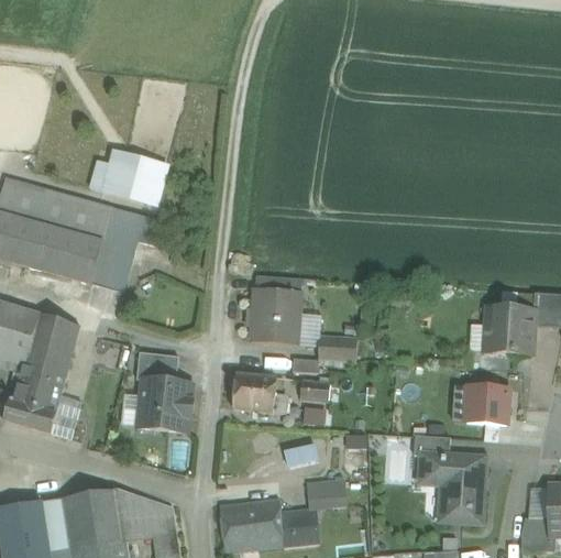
[(97,155),(90,186),(162,203),(173,159),(114,145),(111,159),(97,155)]
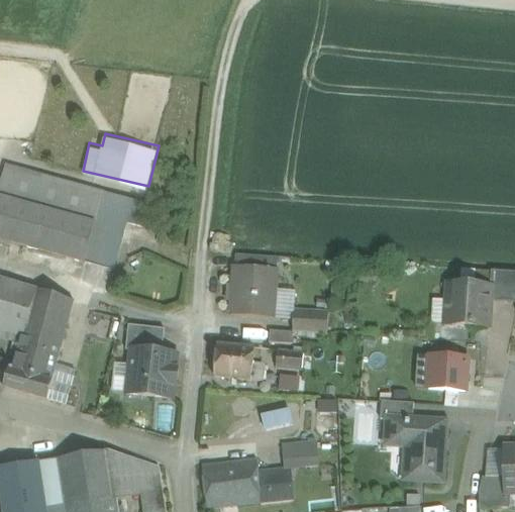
[(102,189),(4,162),(0,177),(0,236),(83,260),(89,236),(102,189)]
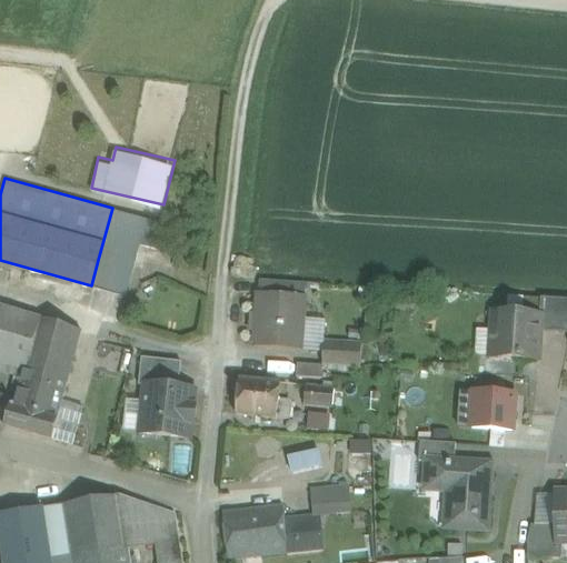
[(145,217),(112,208),(98,260),(130,269),(138,242),(145,217)]
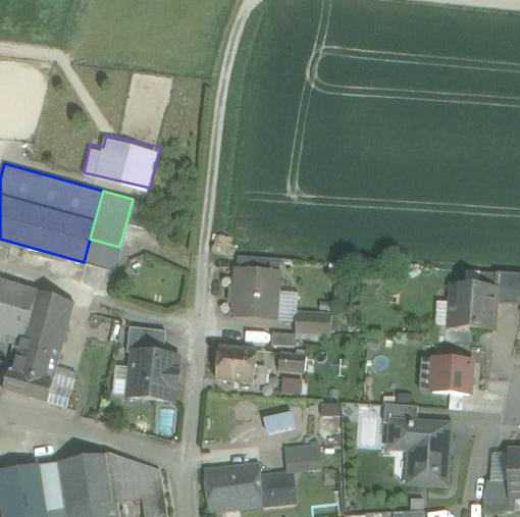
[(149,203),(133,199),(126,222),(143,226),(149,203)]
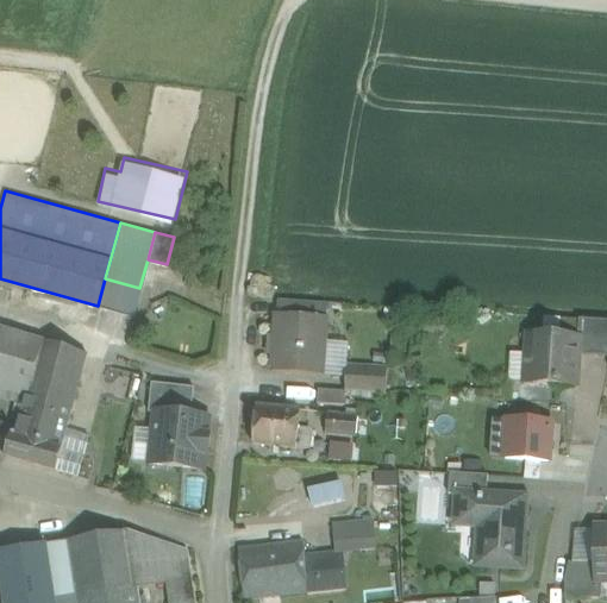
[(139,288),(105,278),(98,306),(132,315),(139,288)]
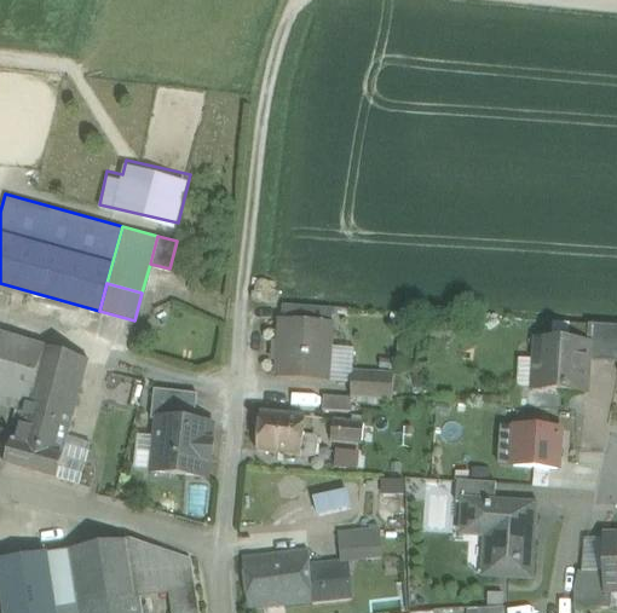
[(280,301),(278,316),(329,318),(330,304),(280,301)]
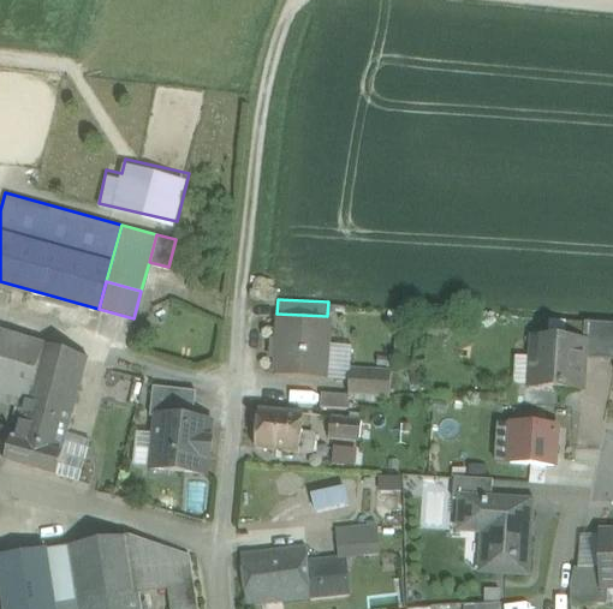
[(353,306),(343,306),(341,320),(353,321),(353,306)]
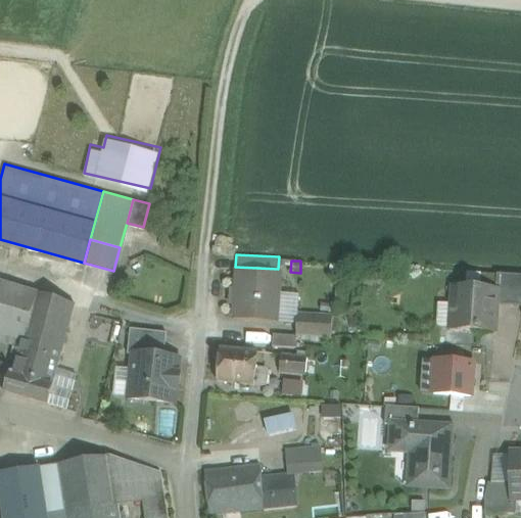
[(278,269),(235,267),(232,316),(275,319),(277,290),(278,269)]
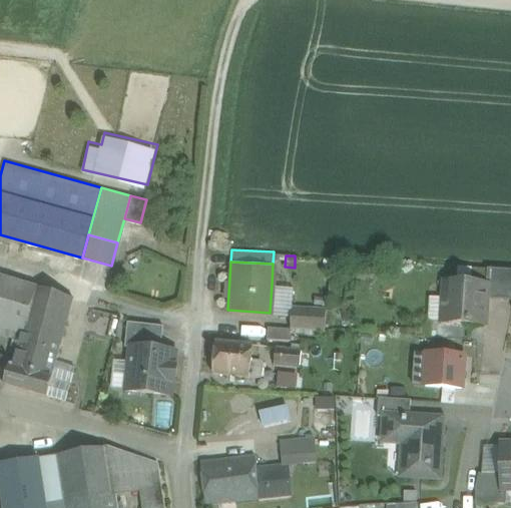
[(485,266),(462,265),(461,281),(484,282),(485,266)]
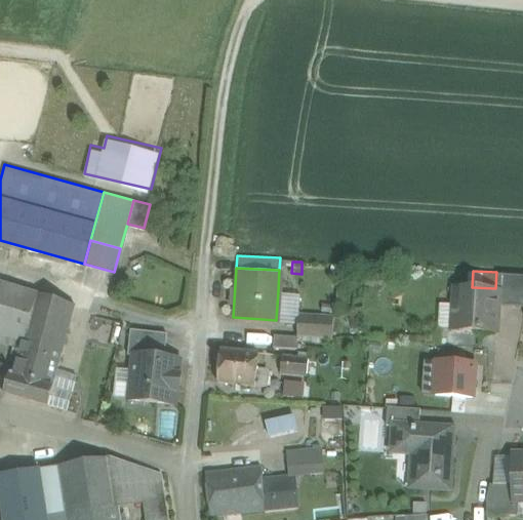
[(522,273),(496,272),(495,288),(496,288),(496,303),(522,304),(522,273)]
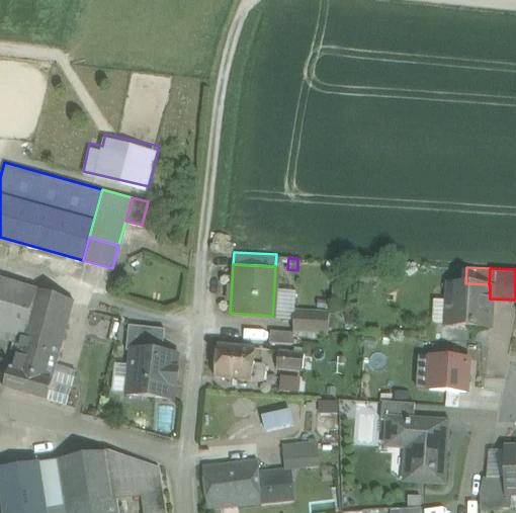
[(0,311),(17,317),(25,319),(34,286),(0,275),(0,311)]
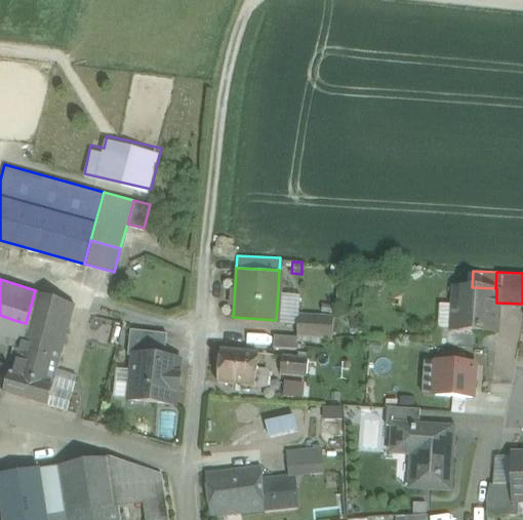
[(472,287),(453,285),(453,300),(451,327),(494,329),(496,303),(496,288),(495,288),(472,287)]
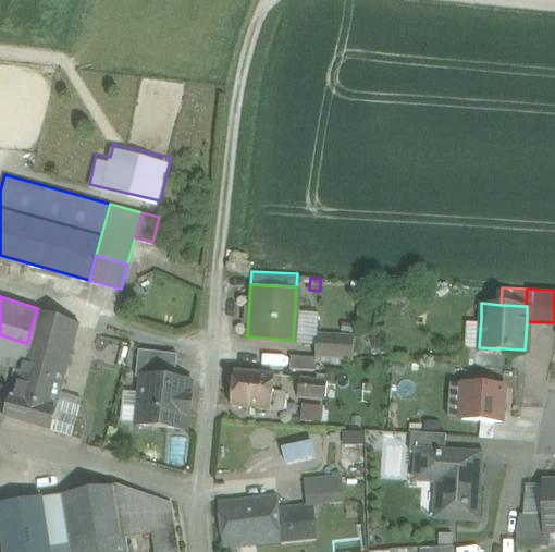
[(27,343),(19,341),(14,357),(22,359),(23,357),(64,369),(77,320),(37,308),(27,343)]
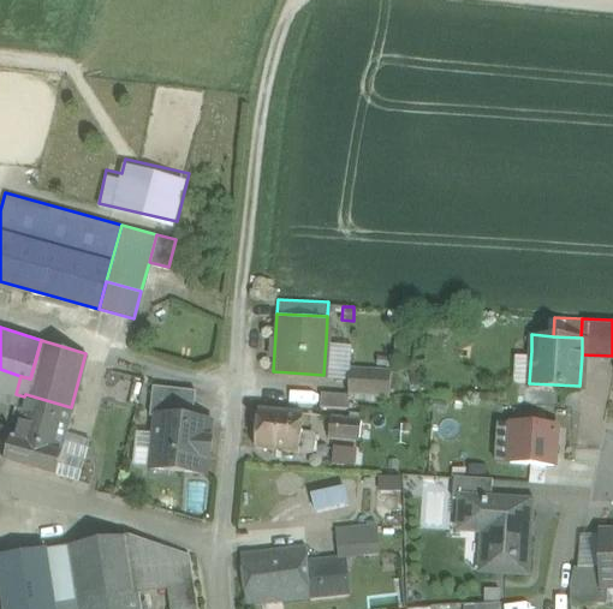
[(344,342),(326,341),(323,375),(347,376),(347,375),(347,364),(343,364),(344,342)]
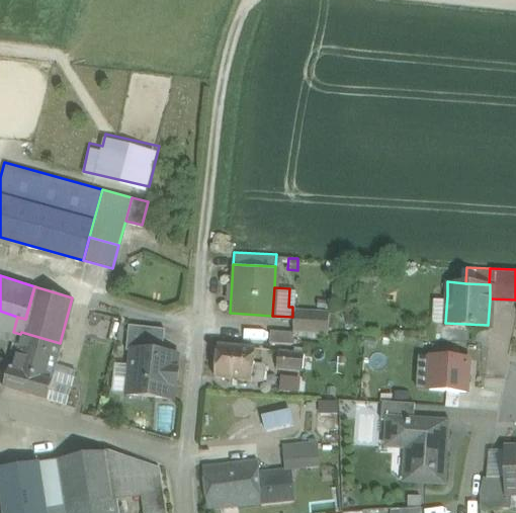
[(445,323),(447,295),(434,295),(432,322),(445,323)]
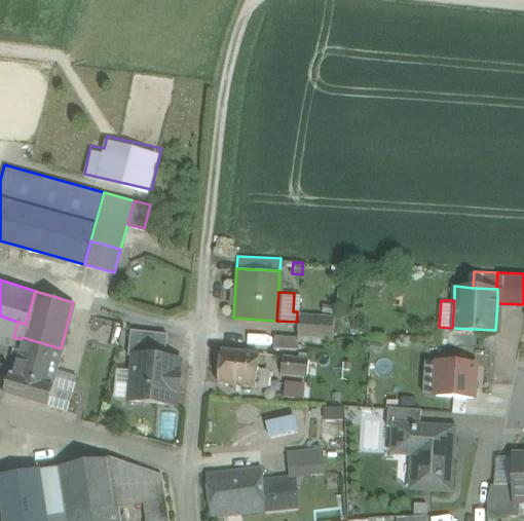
[(332,313),(297,311),(297,321),(298,321),(298,322),(332,324),(332,313)]
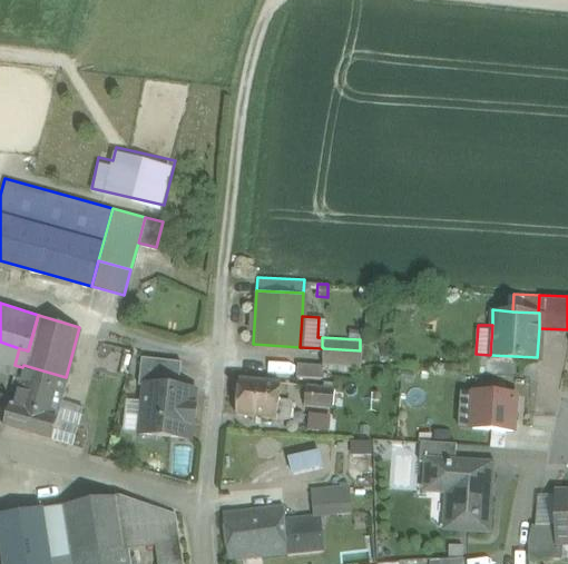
[(19,348),(0,342),(0,360),(15,365),(19,348)]
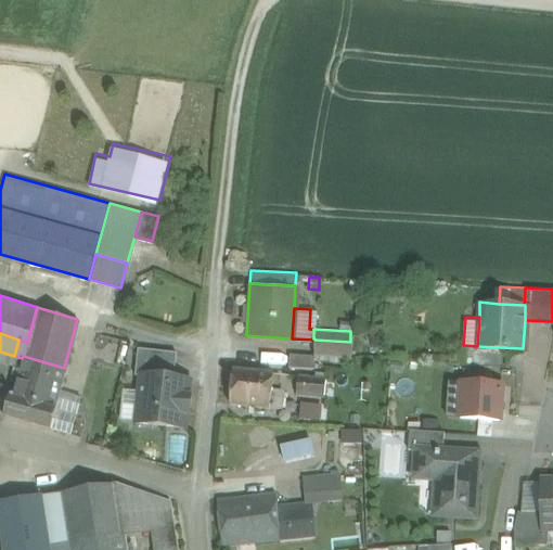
[(350,342),(314,340),(314,339),(313,339),(313,340),(312,353),(349,355),(350,342)]
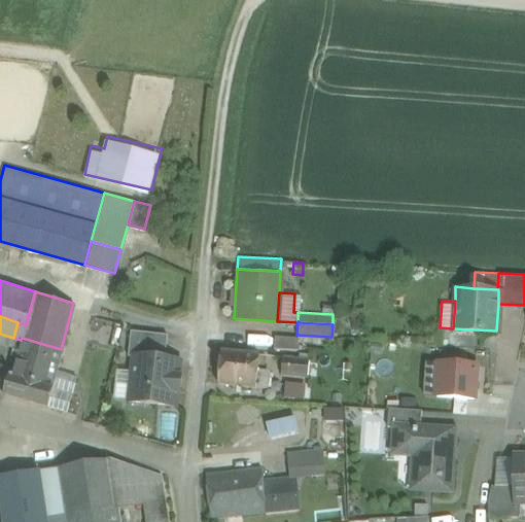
[(166,333),(129,328),(127,354),(133,354),(133,353),(163,356),(166,333)]
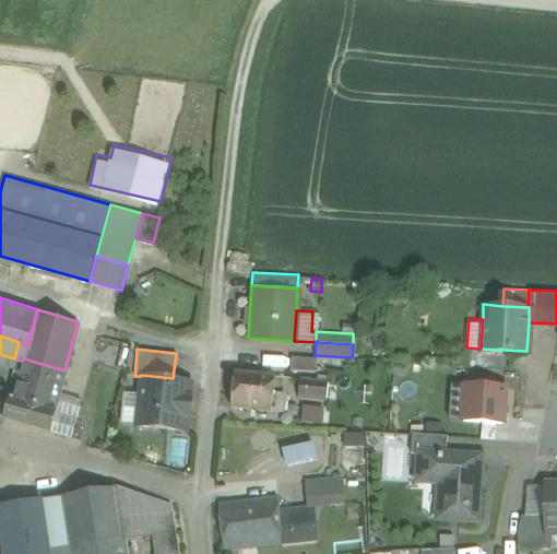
[(315,355),(289,353),(288,366),(315,368),(315,355)]
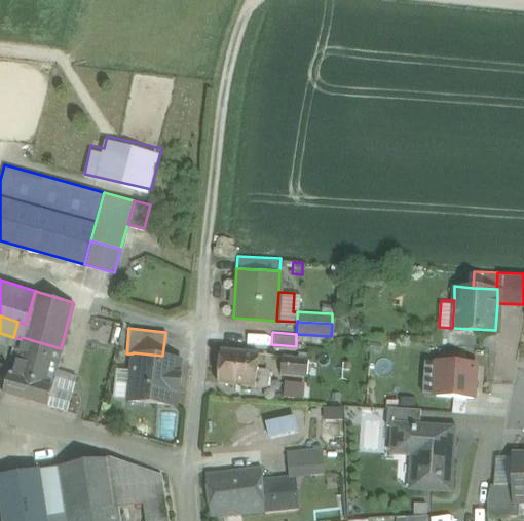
[(61,348),(22,337),(21,339),(12,370),(51,381),(61,348)]
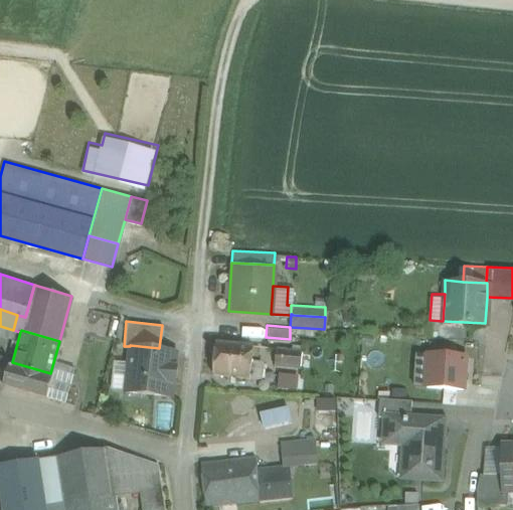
[(251,343),(215,339),(211,371),(248,375),(250,359),(251,343)]
